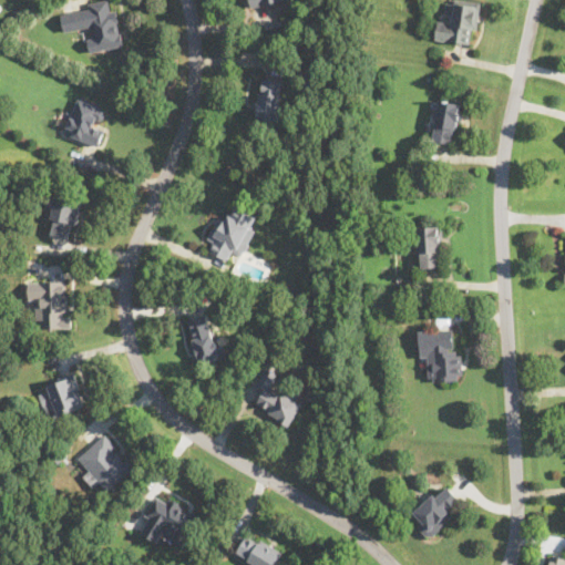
[(247,0),(249,10),(283,2),(281,0),(247,0)]
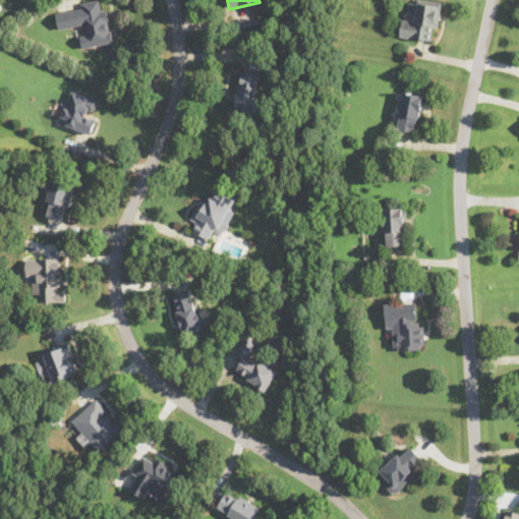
[(398,37),(434,42),(439,3),(415,0),(412,21),(401,19),(398,37)]
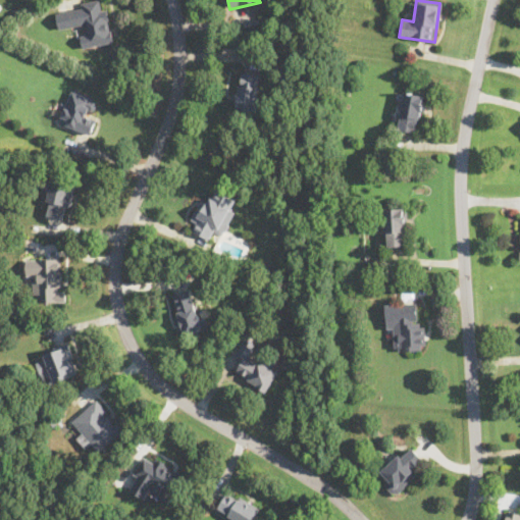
[(82,49),(111,43),(102,1),(63,8),(67,29),(78,27),(82,49)]
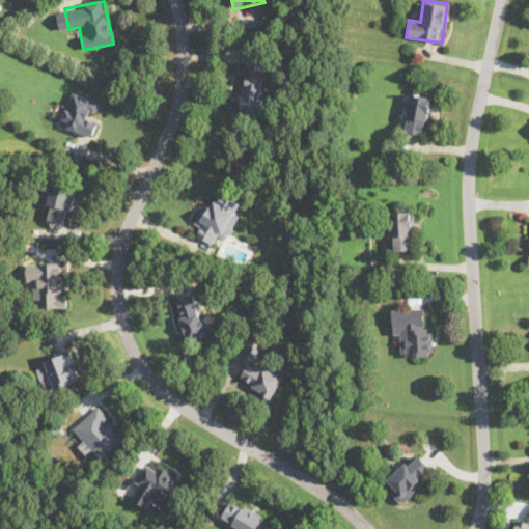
[(257,117),(262,77),(243,75),(238,114),(257,117)]
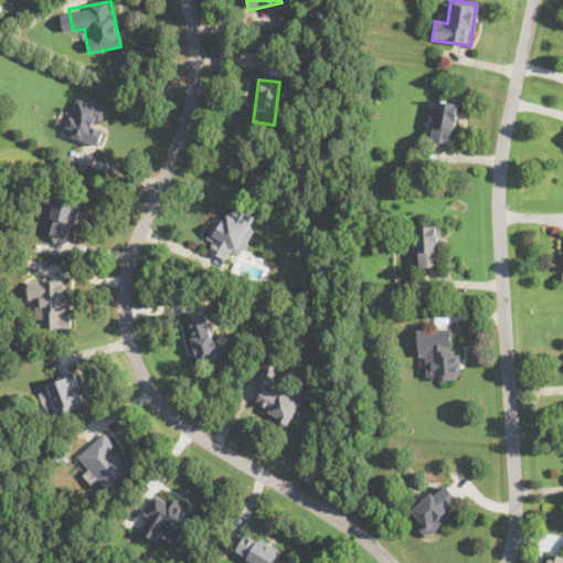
[(62,135),(96,146),(103,127),(99,126),(105,109),(74,99),(62,135)]
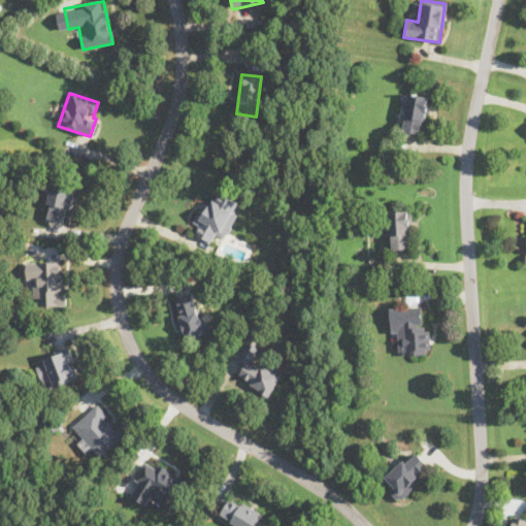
[(423,136),(429,98),(406,94),(400,133),(423,136)]
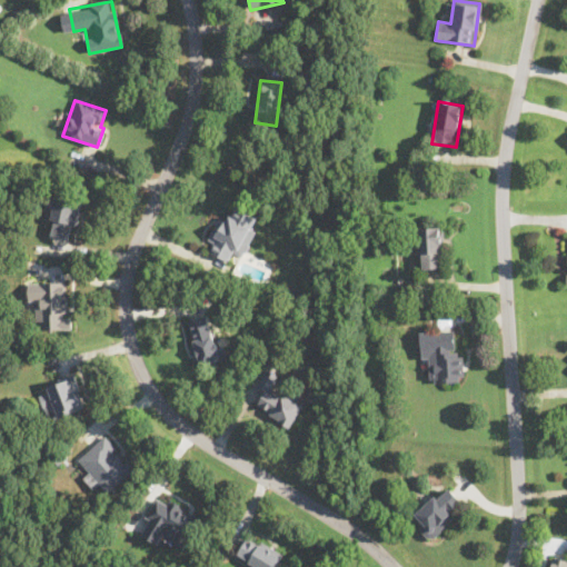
[(79,201),(52,197),(46,236),(72,240),(79,201)]
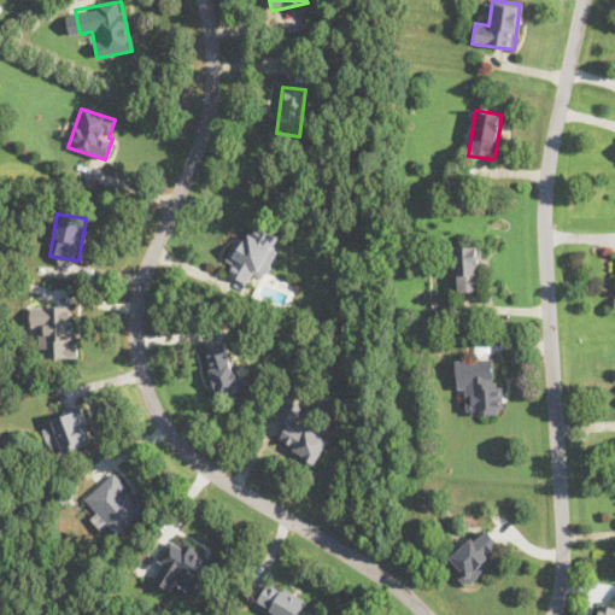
[(223,273),(245,285),(250,274),(259,279),(280,239),(250,223),(223,273)]
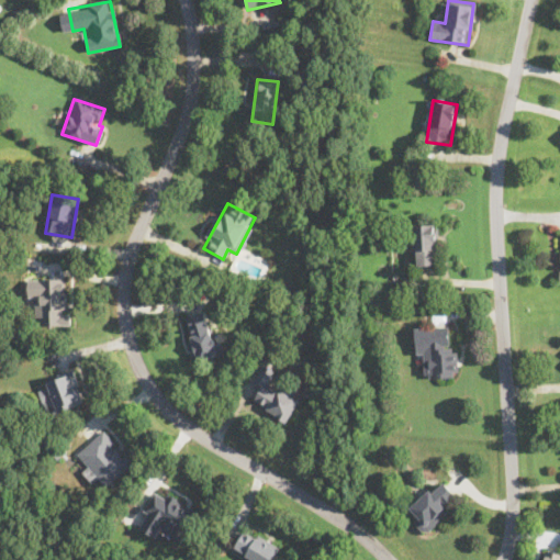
[(434,225),(405,226),(405,238),(412,238),(414,266),(436,265),(434,225)]
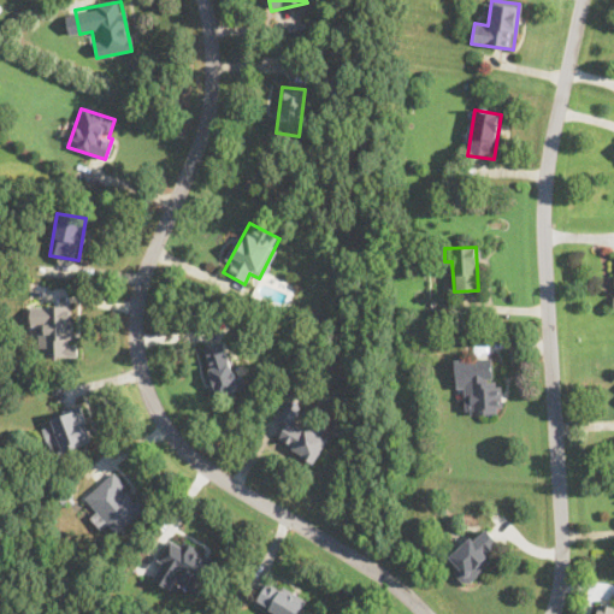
[(28,307),(29,329),(40,329),(41,360),(76,359),(76,346),(72,346),(71,306),(28,307)]
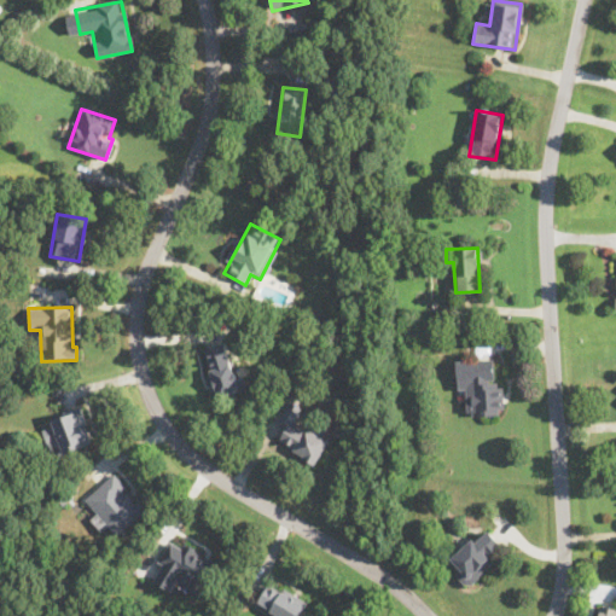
[(202,350),(215,399),(245,390),(242,376),(232,378),(222,346),(202,350)]
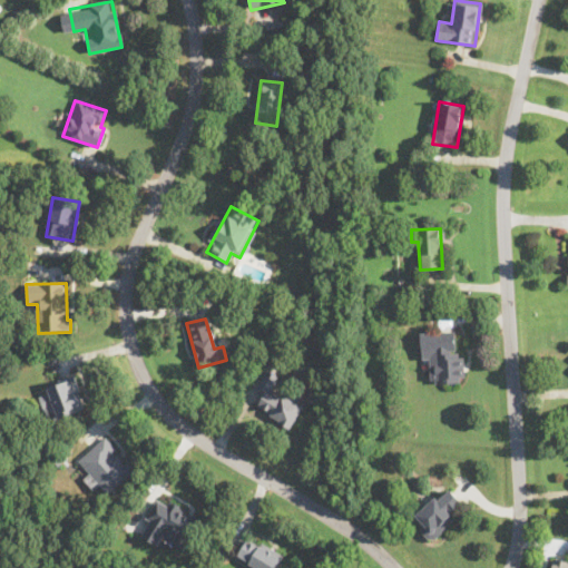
[(462,384),(462,356),(453,356),(452,332),(419,333),(420,362),(428,362),(429,384),(462,384)]
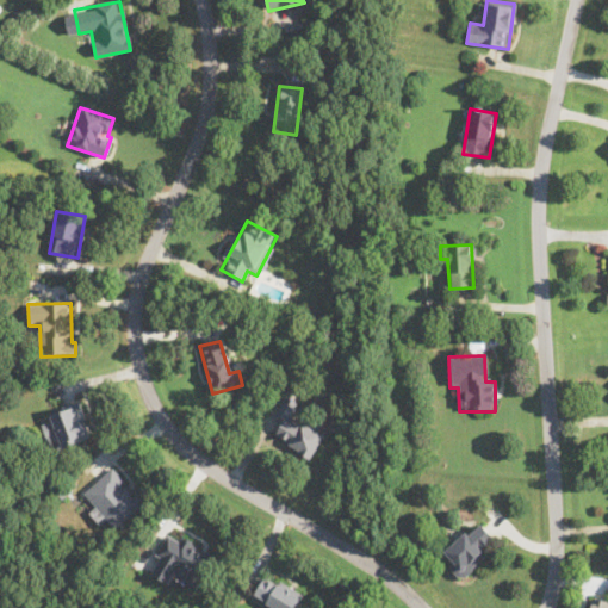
[(310,460),(324,433),(291,414),(296,405),(284,398),(274,415),(283,420),(272,439),(310,460)]
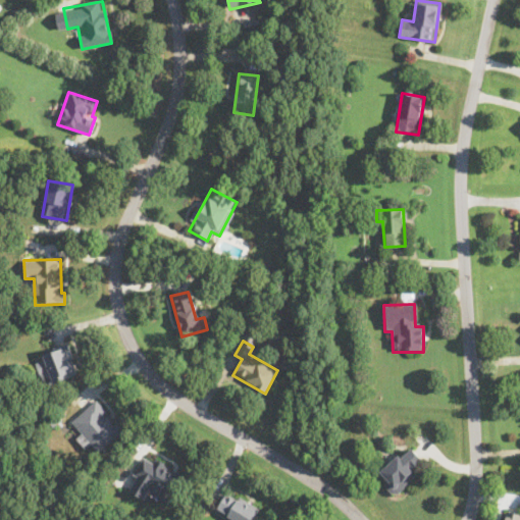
[(50,376),(51,382),(76,377),(68,346),(41,352),(43,359),(35,361),(39,379),(50,376)]
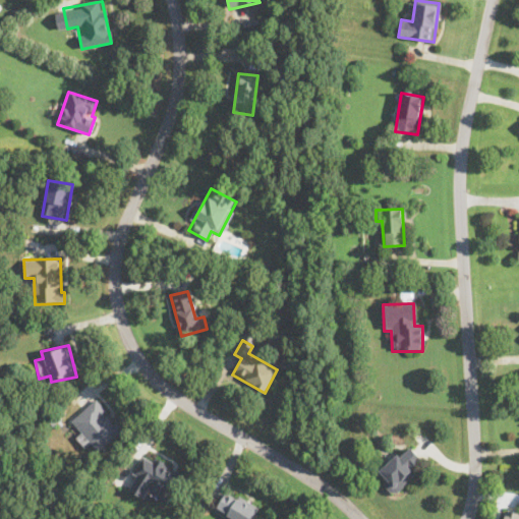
[(84,450),(91,444),(99,453),(123,431),(95,399),(69,421),(79,433),(73,438),(84,450)]
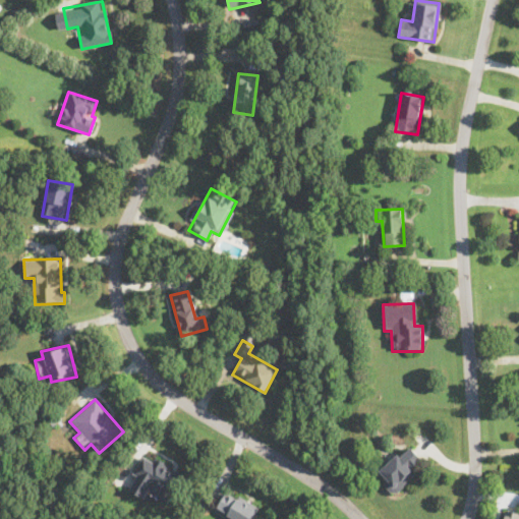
[(415,473),(410,468),(419,459),(406,446),(375,476),(394,496),(415,473)]
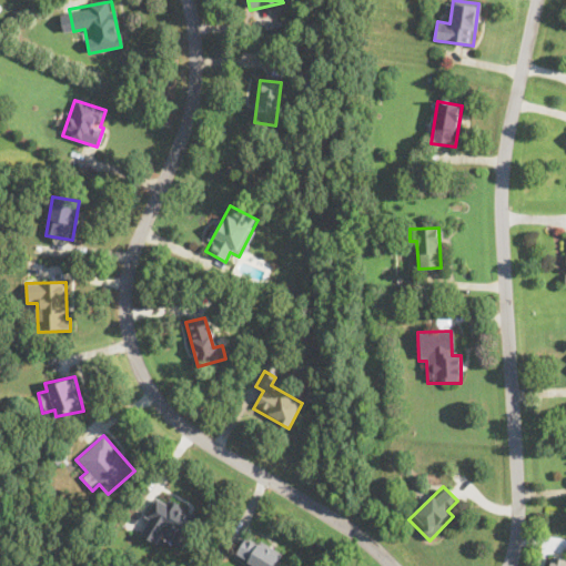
[(198,518),(157,495),(135,533),(155,545),(162,533),(183,545),(198,518)]
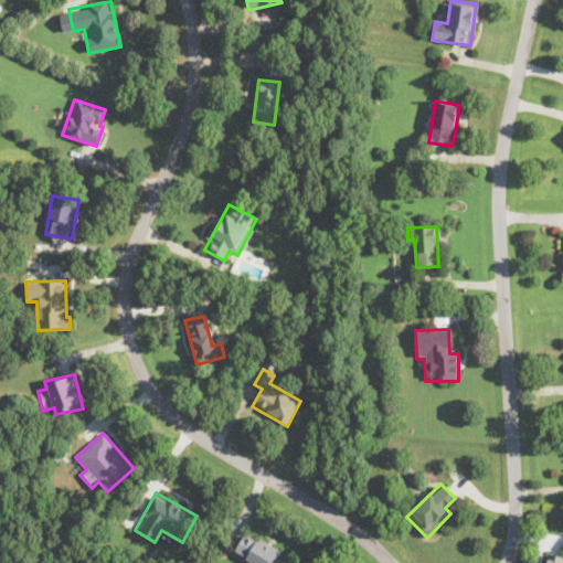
[(273,562),(279,552),(245,532),(233,553),(248,562),(273,562)]
